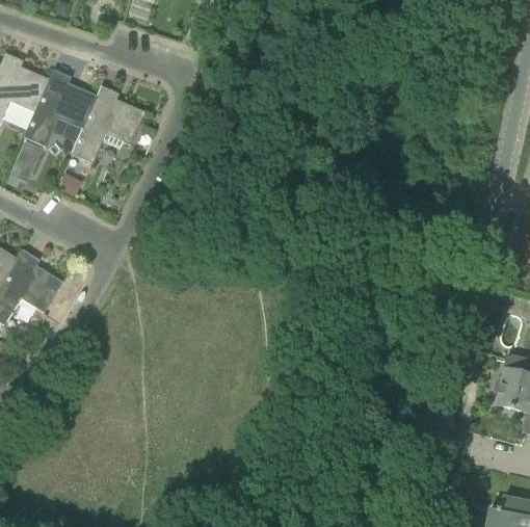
[(53,11),(69,16),(72,2),(64,0),(56,0),(53,11)]
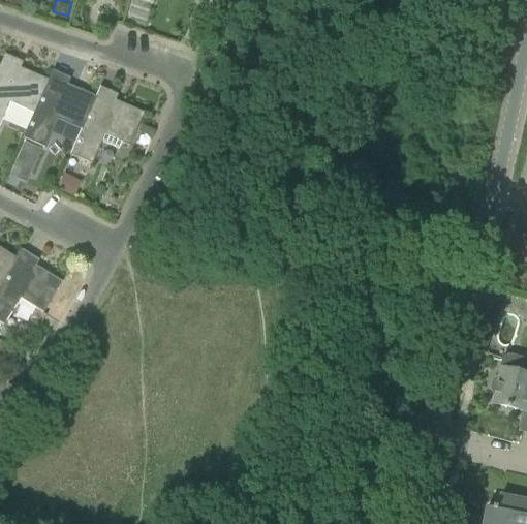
[(5,51),(1,61),(0,62),(0,120),(7,103),(33,115),(35,111),(49,78),(14,62),(17,56),(5,51)]
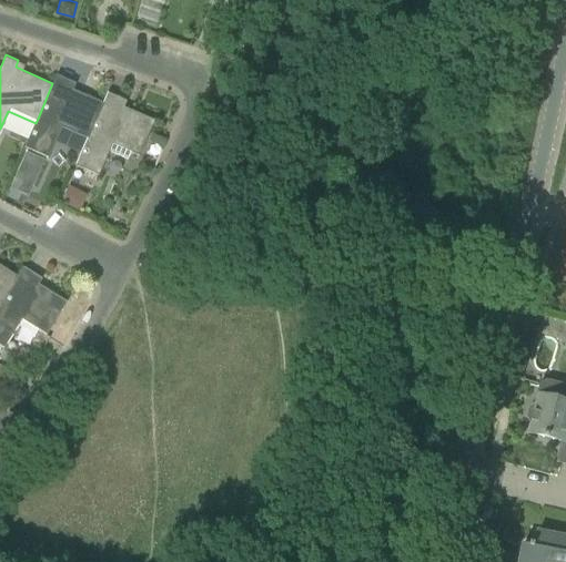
[(79,131),(88,135),(103,100),(78,89),(67,83),(69,78),(57,72),(52,83),(38,119),(36,123),(26,145),(48,155),(61,123),(79,131)]
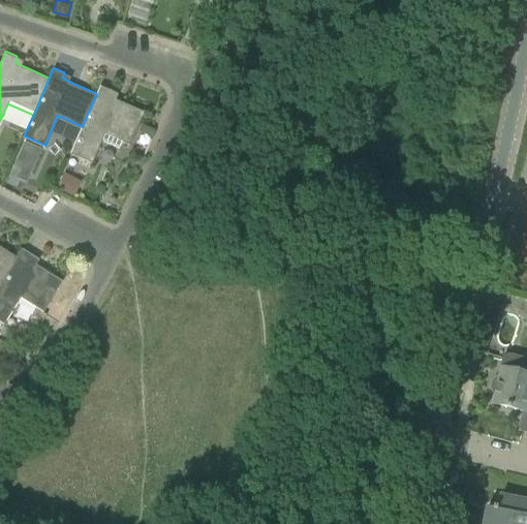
[(110,94),(112,89),(100,84),(96,93),(82,126),(70,151),(91,160),(102,136),(120,145),(122,139),(130,143),(145,110),(110,94)]
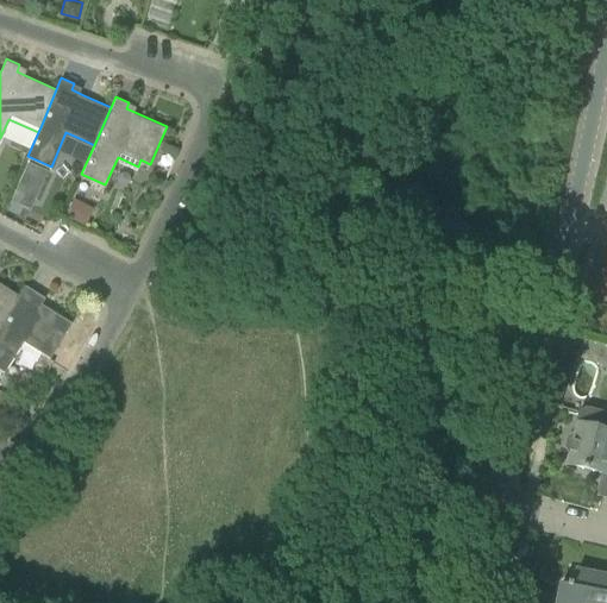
[(16,190),(35,199),(48,168),(29,159),(16,190)]
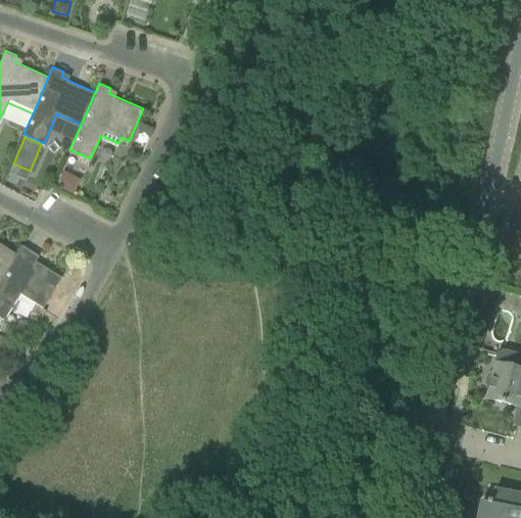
[(138,167),(144,153),(134,149),(129,162),(138,167)]
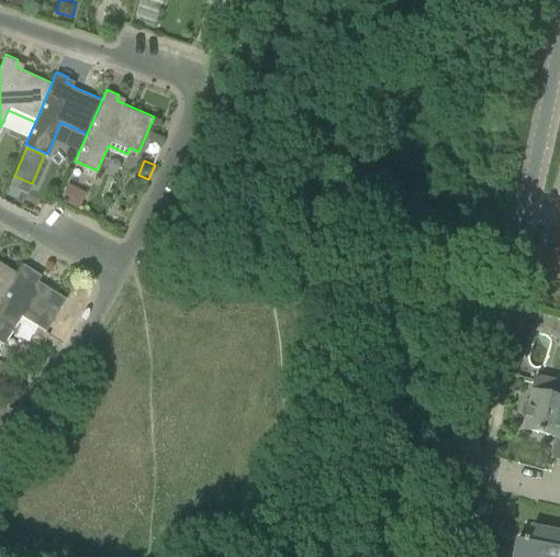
[(81,187),(69,180),(60,199),(71,205),(81,187)]
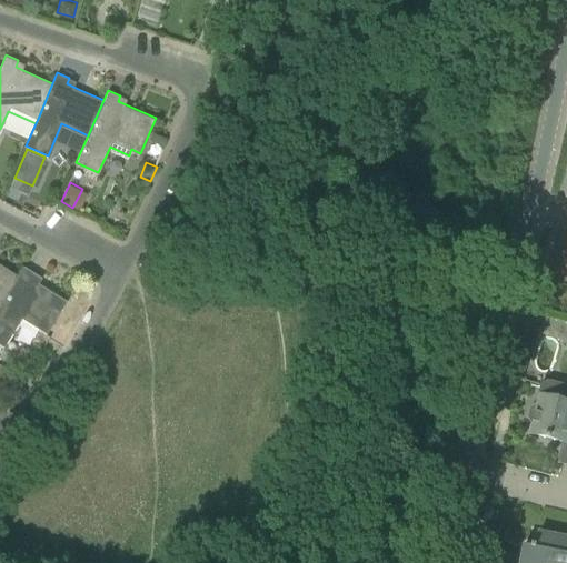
[(0,303),(19,274),(0,262),(0,303)]
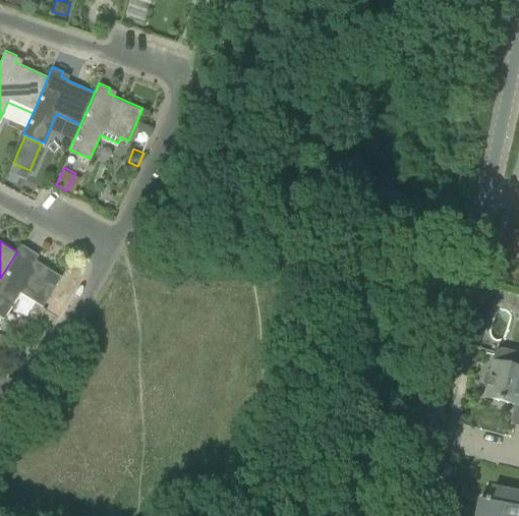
[(0,278),(0,314),(4,318),(17,295),(33,304),(36,300),(43,304),(62,275),(30,254),(33,249),(22,243),(17,251),(0,278)]
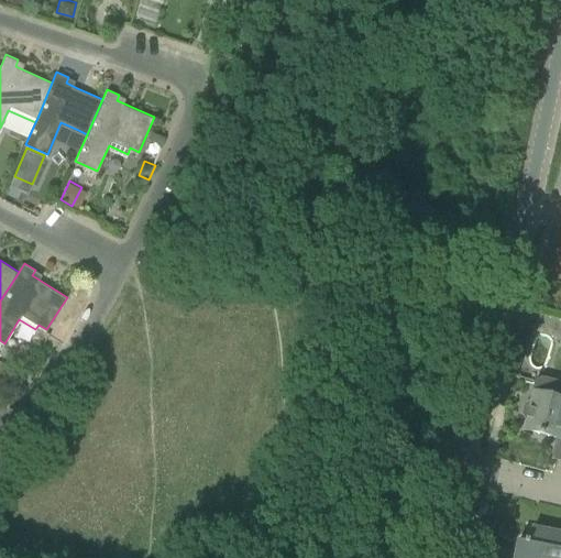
[(560,393),(536,387),(534,398),(527,402),(525,411),(529,417),(526,427),(560,435),(560,393)]
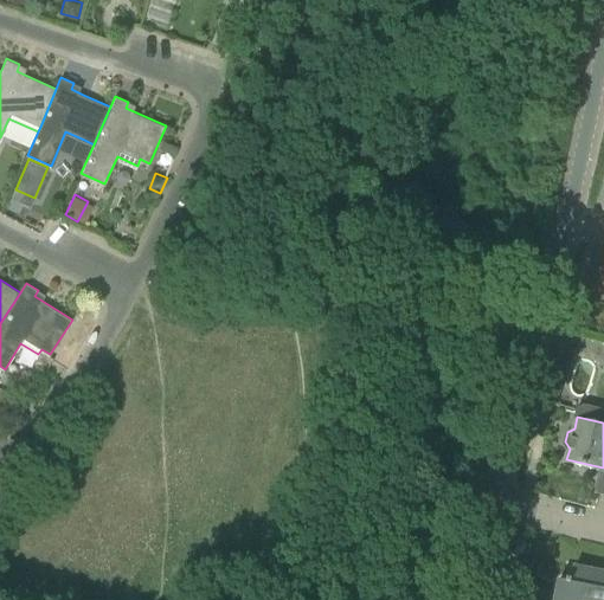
[(554,599),(603,599),(603,569),(576,563),(573,578),(570,576),(570,580),(560,578),(554,599)]
